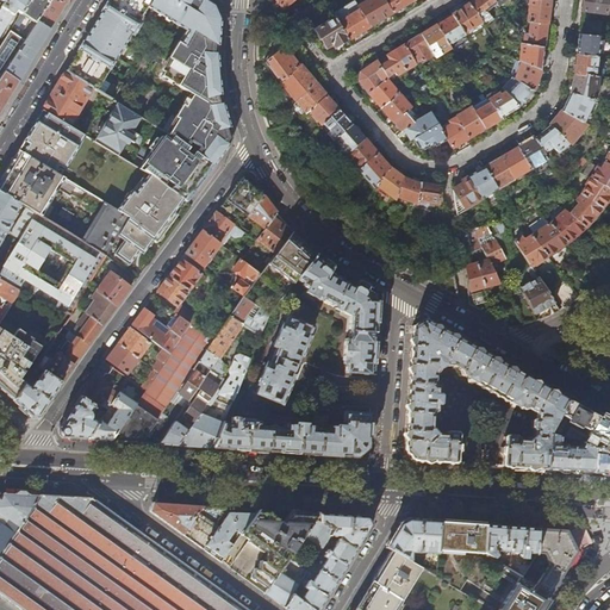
[(0,0),(5,2),(0,8),(0,47),(5,38),(0,36),(14,14),(19,18),(20,14),(30,0),(0,0)]
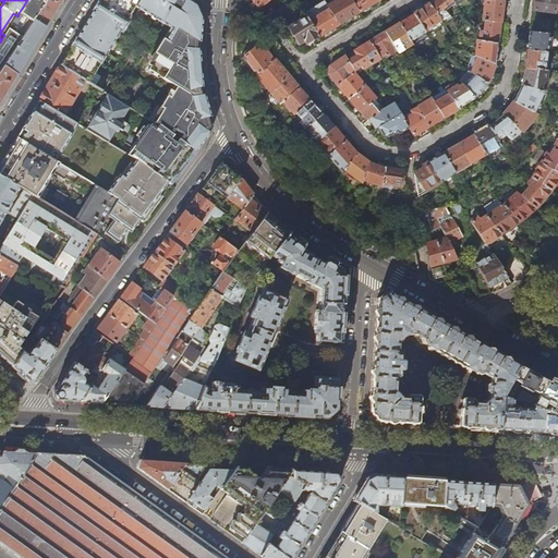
[(27,0),(19,13),(33,23),(35,21),(47,0),(27,0)]
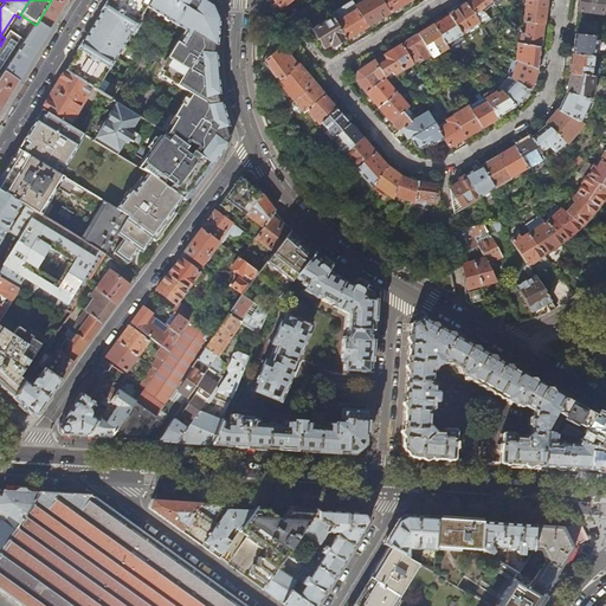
[(51,0),(38,23),(49,30),(64,5),(66,0),(51,0)]
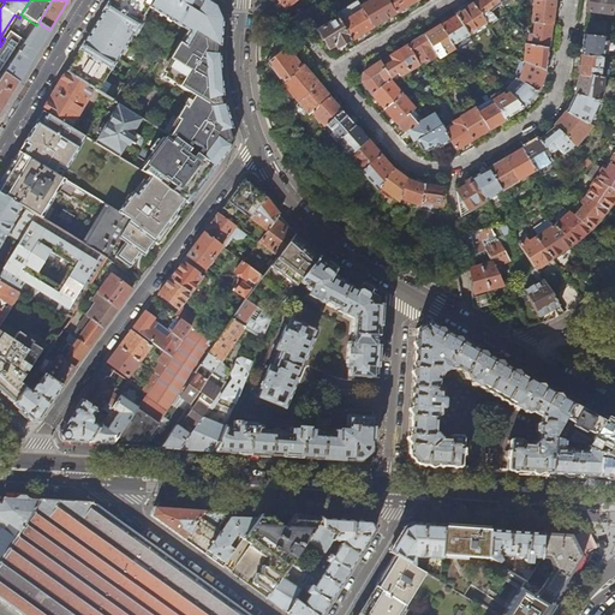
[(109,0),(99,19),(75,59),(66,72),(93,88),(97,91),(109,71),(111,72),(132,36),(135,37),(143,24),(139,22),(148,7),(187,31),(162,72),(166,75),(163,78),(195,97),(187,108),(184,107),(177,119),(180,121),(172,136),(215,167),(221,159),(236,139),(233,131),(230,121),(227,109),(225,101),(222,84),(221,76),(221,69),(220,52),(221,36),(222,19),(216,6),(213,5),(214,4),(208,0),(109,0)]
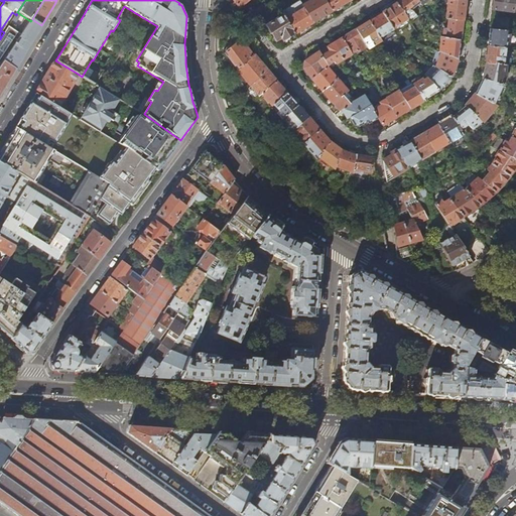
[(281,11),(284,15),(295,33),(304,28),(313,22),(302,5),(299,0),(281,11)]
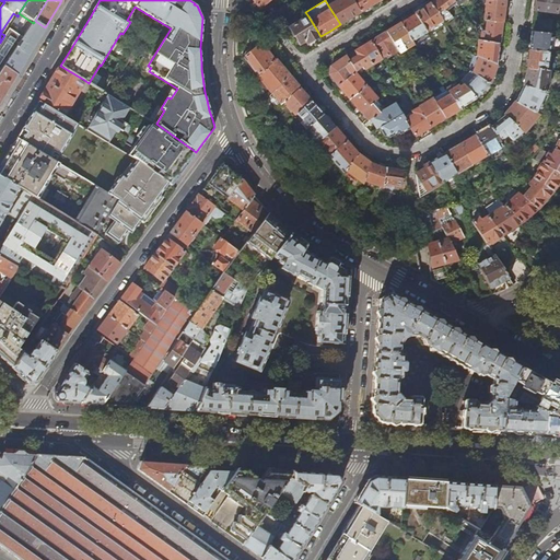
[(338,0),(328,6),(340,24),(350,19),(360,12),(352,0),(338,0)]
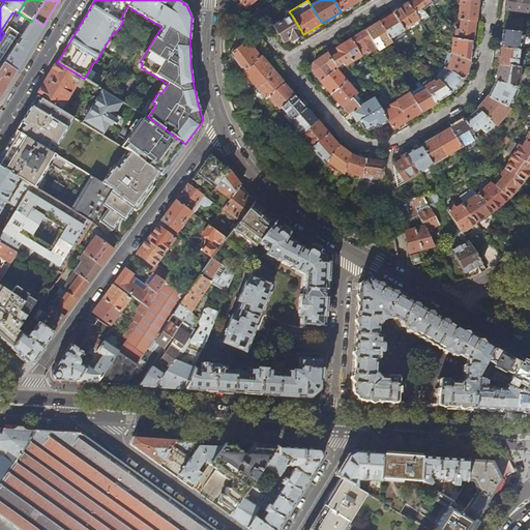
[(333,0),(341,11),(350,6),(359,0),(333,0)]
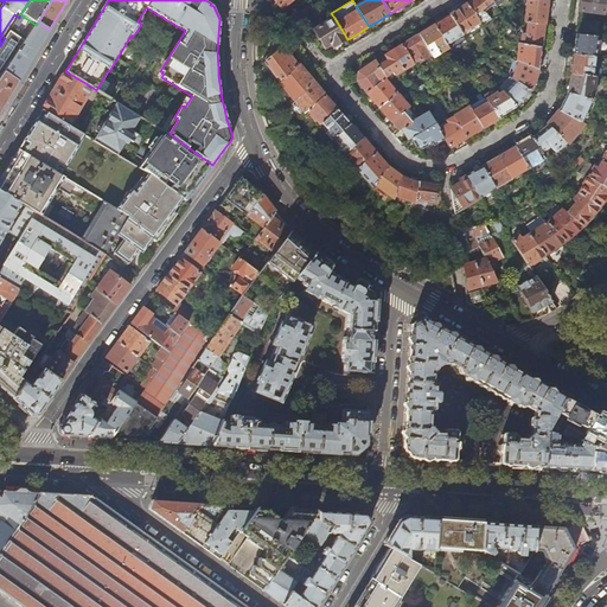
[(477,18),(493,4),(490,0),(472,0),(467,5),(477,18)]
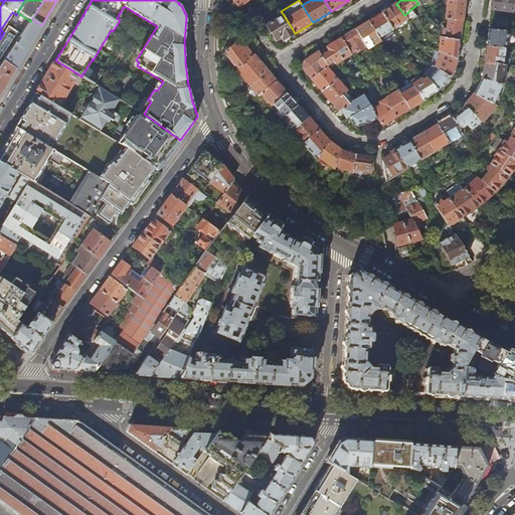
[(463,11),(463,0),(446,0),(445,18),(447,18),(462,20),(463,11)]
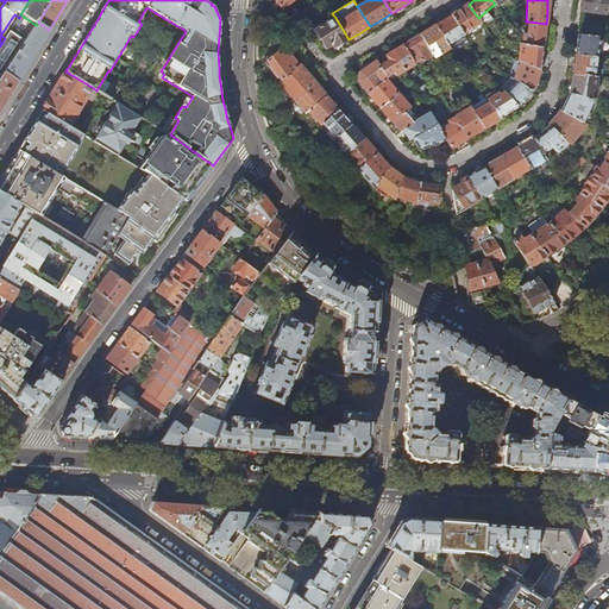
[(608,0),(586,0),(586,12),(608,14),(608,12),(608,0)]
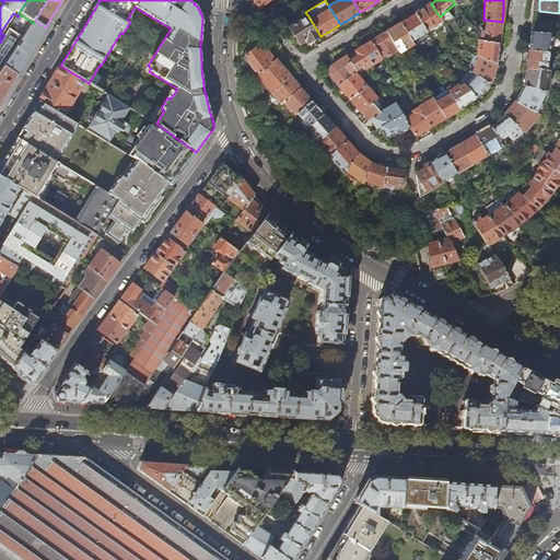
[(422,10),(416,14),(424,30),(442,20),(440,16),(431,4),(422,10)]
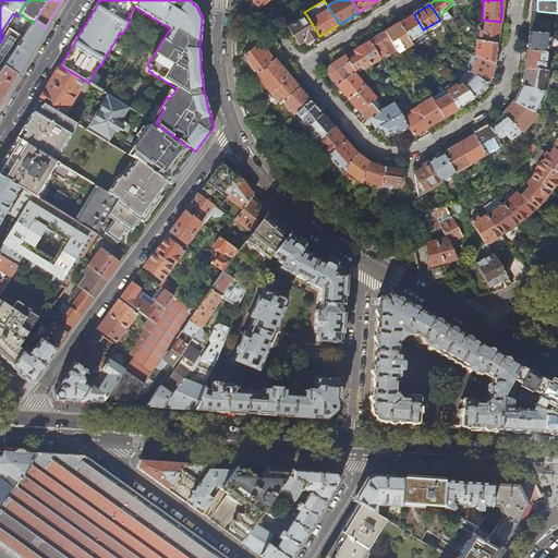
[(405,20),(399,23),(410,41),(425,32),(423,29),(414,14),(405,20)]
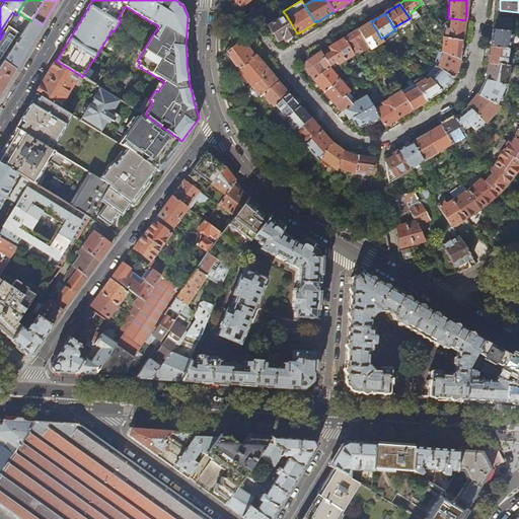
[(291,38),(297,33),(286,15),(270,25),(270,26),(270,29),(273,34),(275,34),(278,41),(280,40),(282,41),(283,41),(286,41),(291,38)]
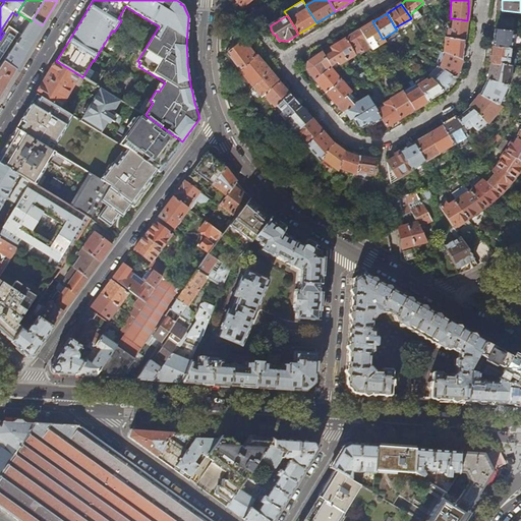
[(465,32),(467,20),(452,18),(451,30),(448,30),(446,38),(464,41),(465,32)]
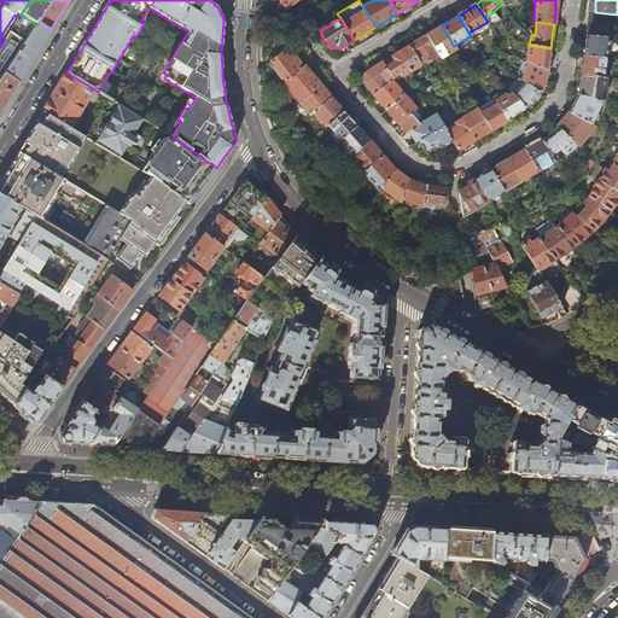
[(50,30),(39,23),(36,25),(25,42),(30,45),(28,50),(25,48),(23,51),(24,51),(24,52),(25,52),(22,57),(17,54),(5,74),(18,82),(33,59),(50,30)]
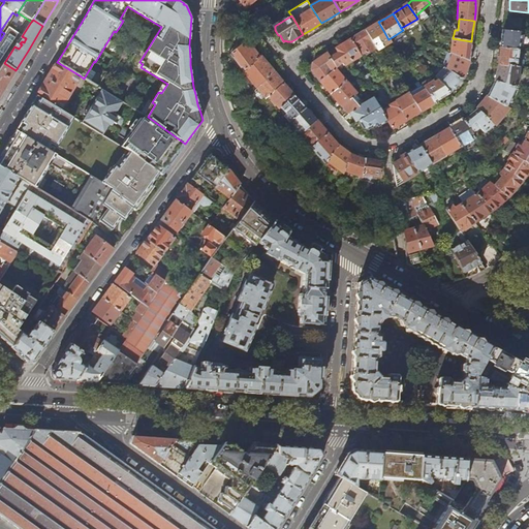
[(373,26),(366,30),(375,47),(377,51),(391,42),(389,39),(378,22),(373,26)]
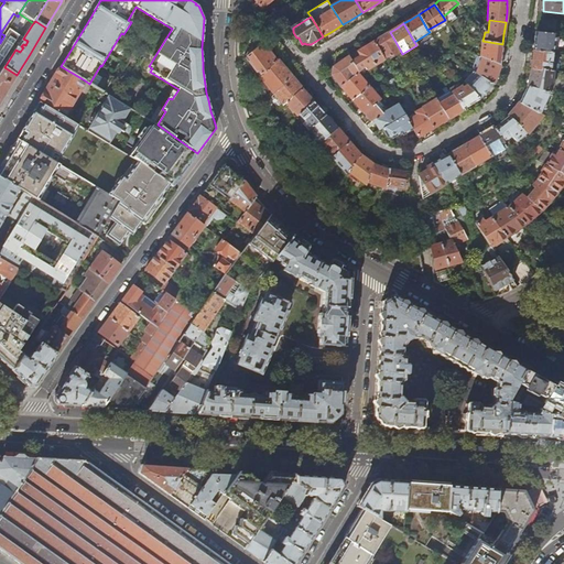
[(9,30),(4,35),(0,43),(0,73),(4,67),(15,50),(23,39),(9,30)]
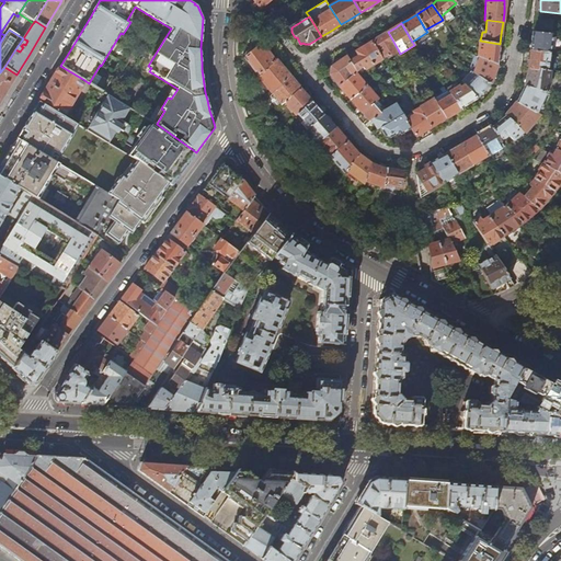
[(529,50),(541,52),(549,52),(551,33),(531,31),(531,35),(529,50)]
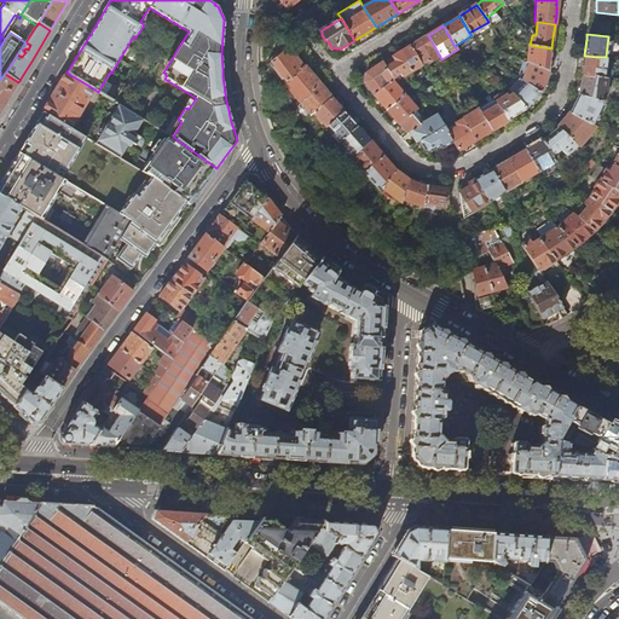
[(416,42),(410,46),(422,65),(439,55),(428,35),(416,42)]
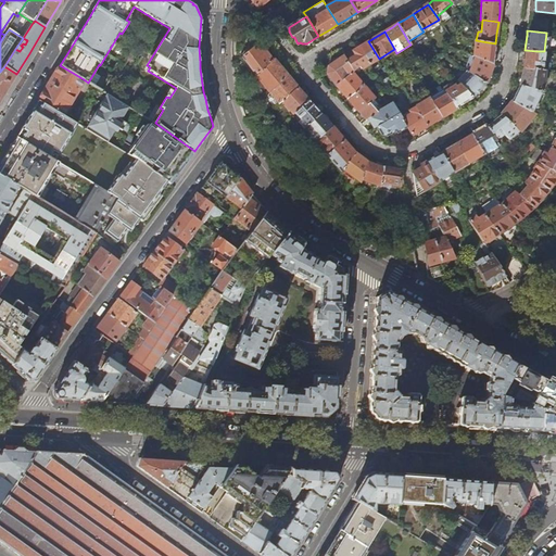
[(494,52),(495,43),(476,40),(475,57),(476,57),(493,64),(494,52)]
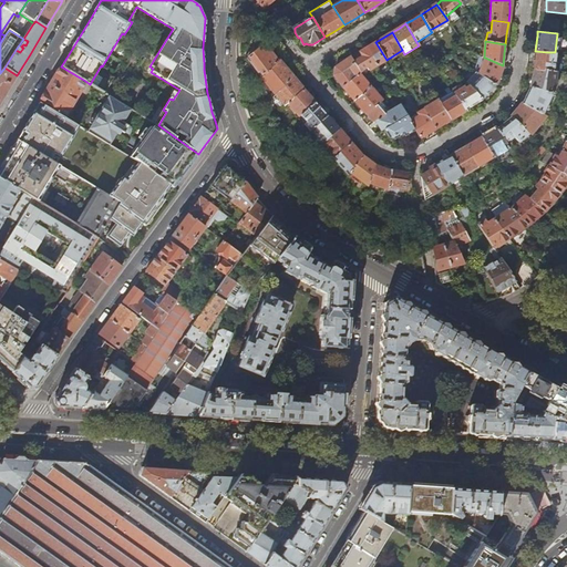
[(361,51),(351,58),(356,63),(361,73),(367,69),(369,71),(387,60),(375,42),(361,51)]
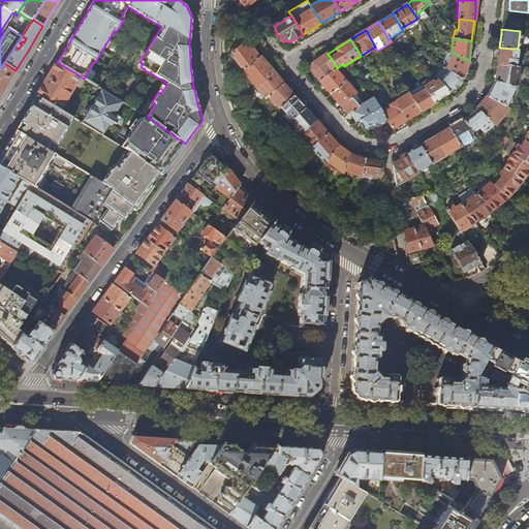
[(243,71),(259,57),(252,49),(247,41),(229,55),(243,71)]
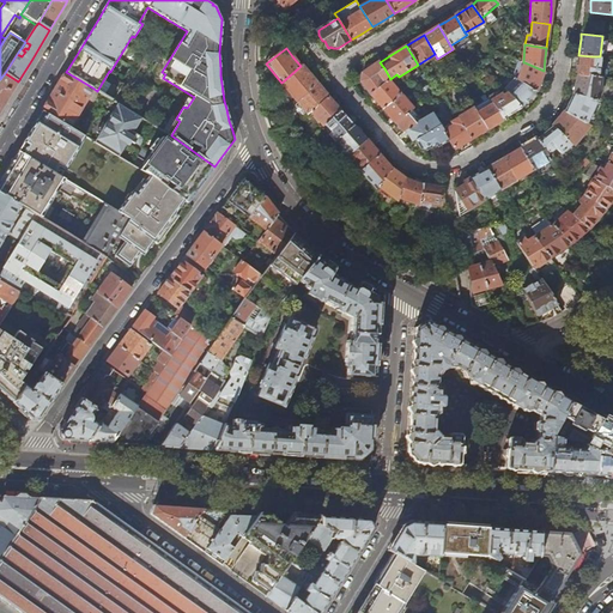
[(592,65),(592,56),(578,55),(577,60),(575,73),(595,76),(596,65),(592,65)]
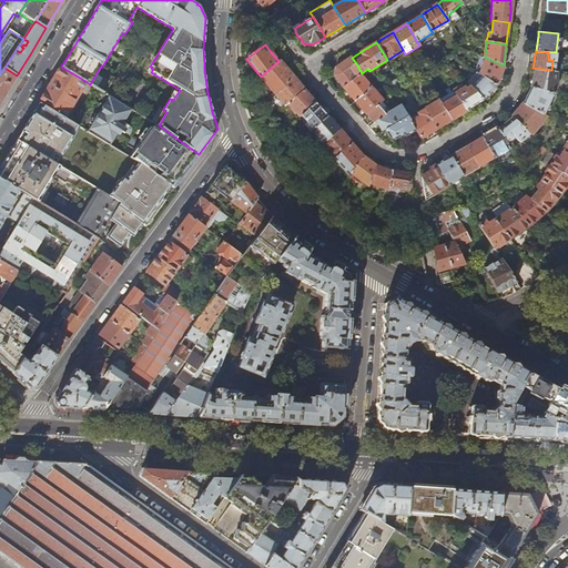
[(350,68),(356,63),(352,58),(344,62),(337,68),(336,74),(345,88),(356,78),(350,68)]
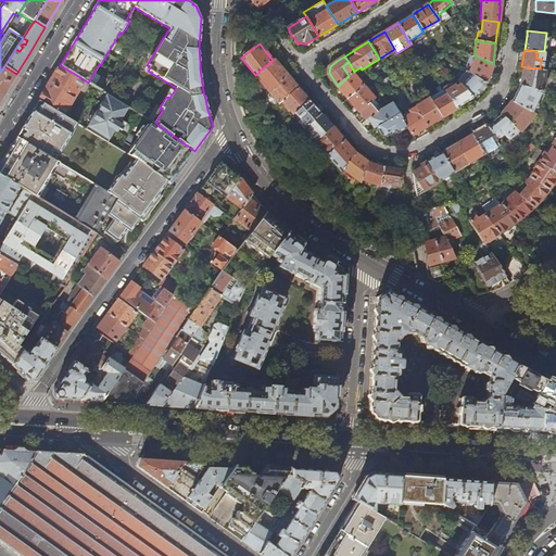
[(489,74),(493,64),(476,57),(469,73),(471,74),(485,84),(489,74)]
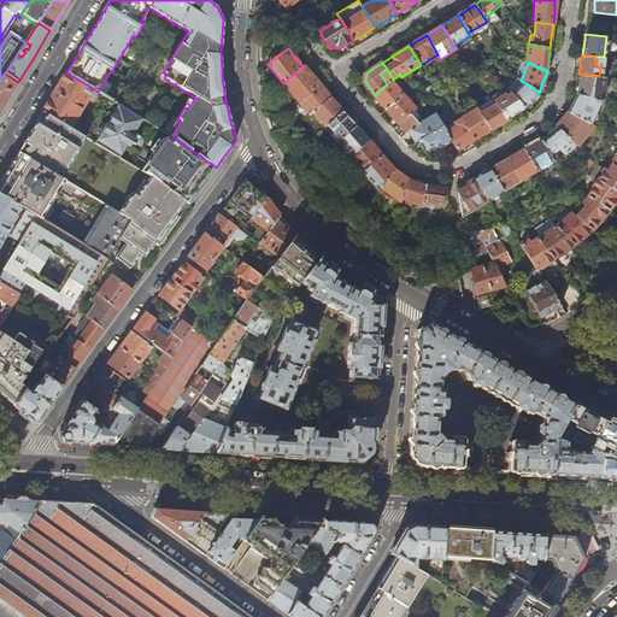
[(310,75),(303,66),(283,83),(299,100),(319,83),(311,74),(310,75)]
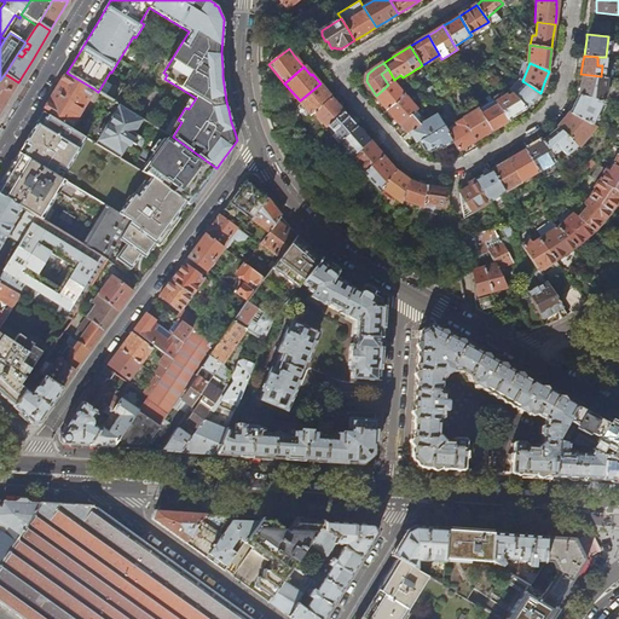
[(70,128),(93,88),(67,73),(53,94),(44,111),(70,128)]
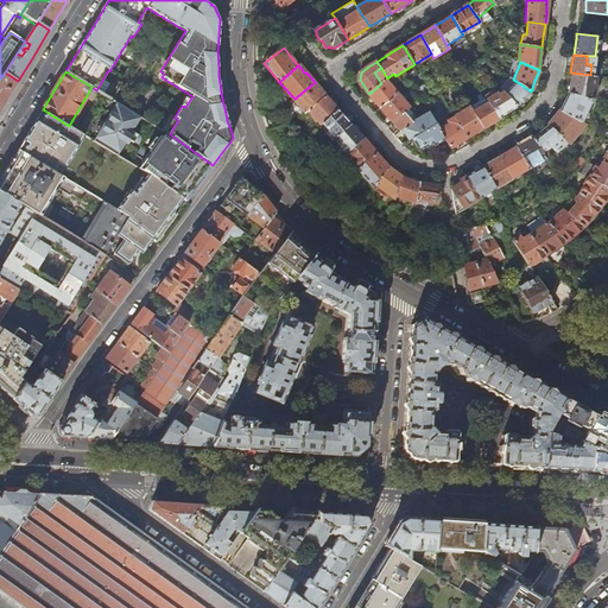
[(0,111),(6,101),(18,81),(5,73),(0,78),(0,111)]
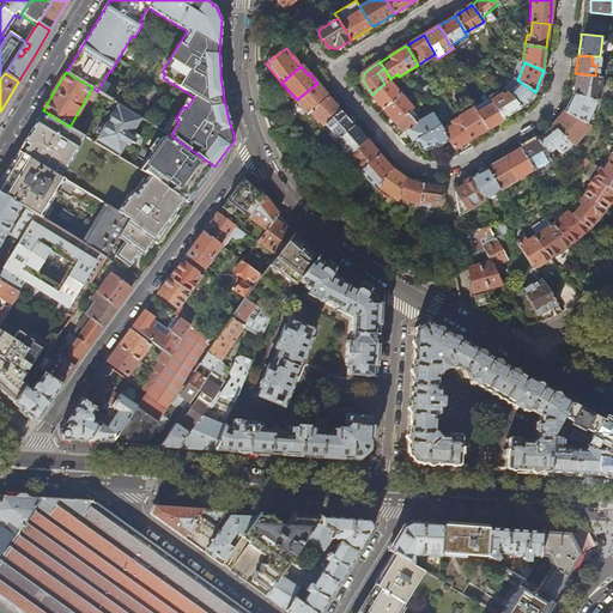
[(600,76),(595,76),(575,73),(574,79),(570,93),(594,98),(595,98),(600,76)]
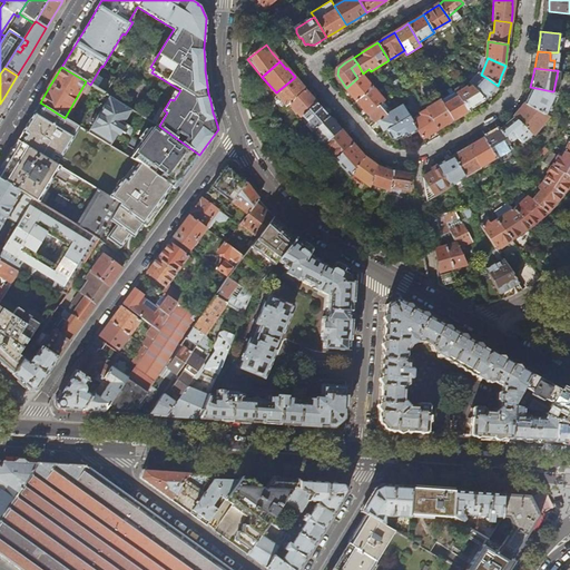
[(362,75),(357,78),(346,88),(352,94),(357,100),(372,88),(362,75)]
